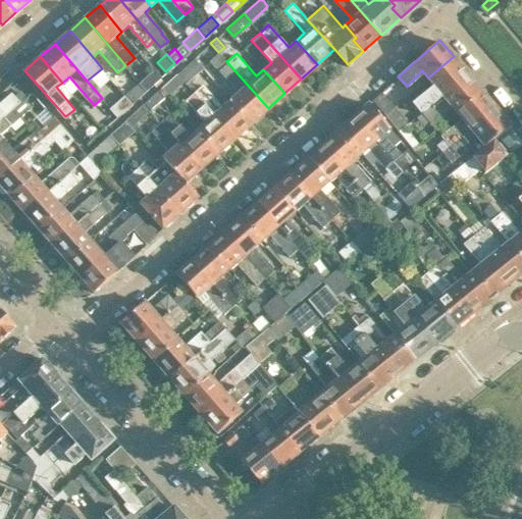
[(177,72),(181,78),(187,83),(203,68),(204,67),(195,56),(177,72)]
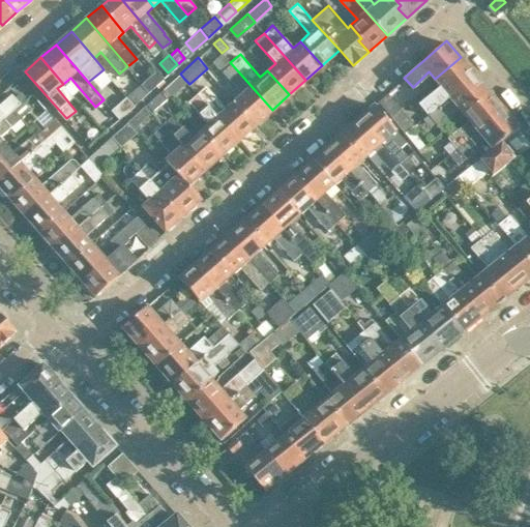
[(428,113),(474,74),(461,57),(435,79),(440,85),(418,103),(428,113)]
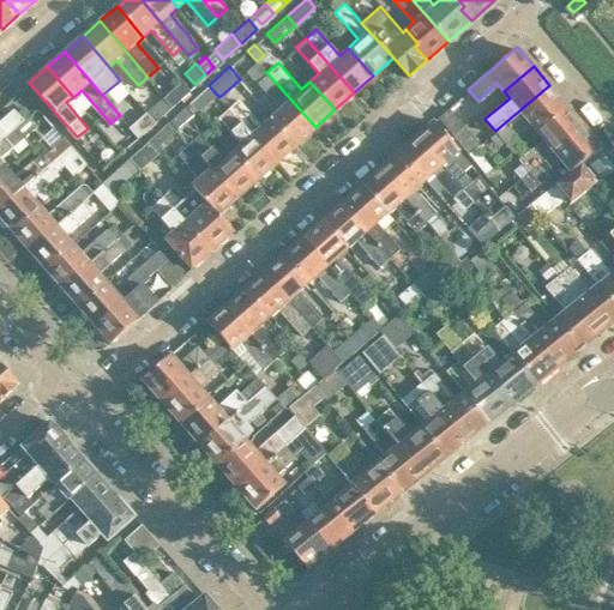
[(266,72),(258,80),(281,107),(270,116),(295,145),(315,127),(266,72)]
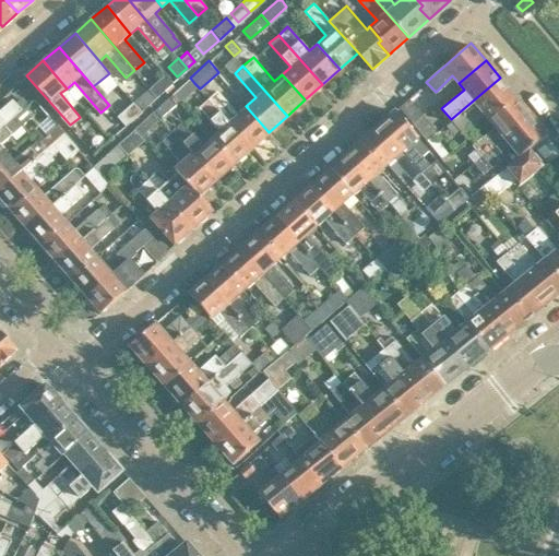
[(149,87),(156,95),(173,81),(165,72),(149,87)]
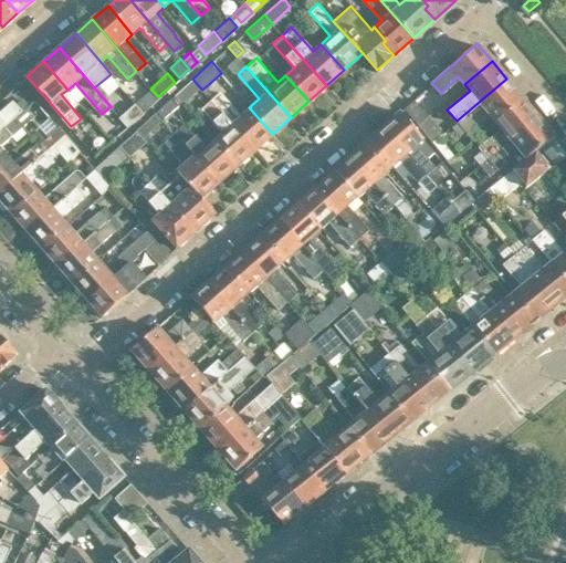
[(178,101),(197,84),(192,79),(174,95),(178,101)]
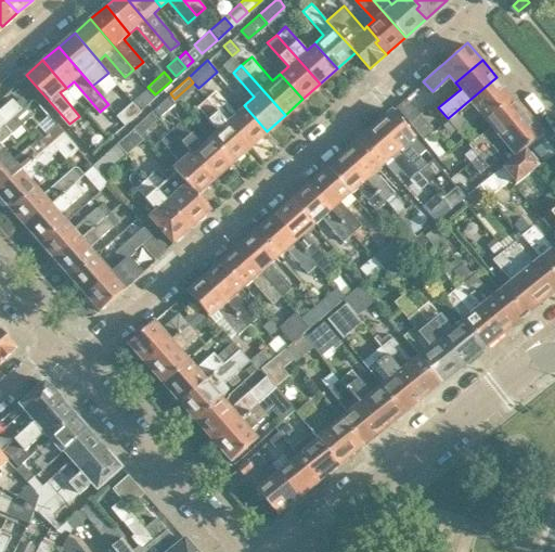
[(485,117),(511,94),(497,77),(448,118),(456,129),(479,111),(485,117)]
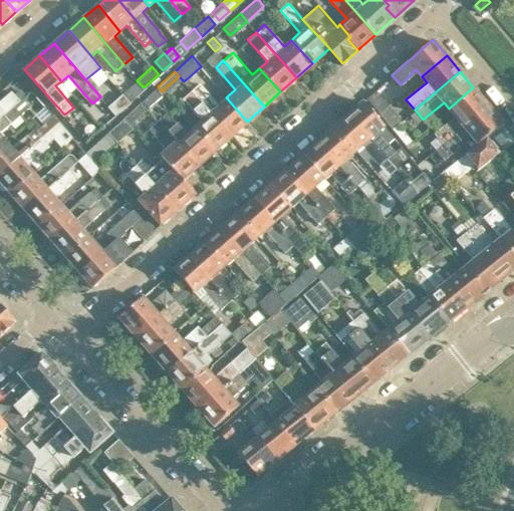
[(129,100),(144,87),(137,80),(122,93),(129,100)]
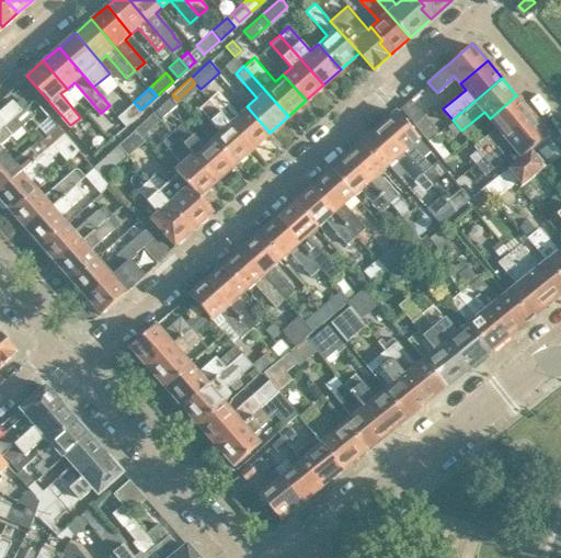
[(218,89),(208,98),(252,148),(270,133),(247,106),(240,113),(218,89)]
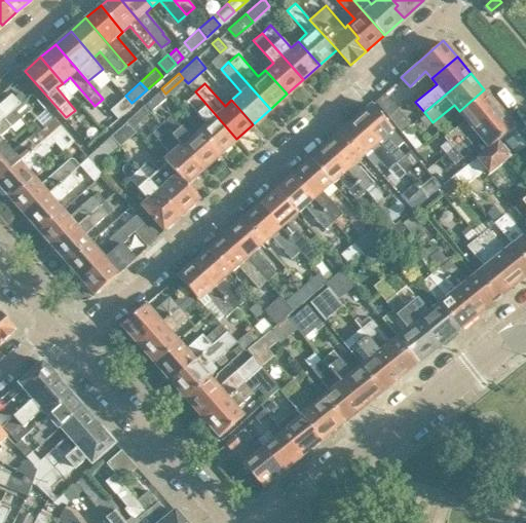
[(161,88),(146,104),(150,108),(165,94),(161,88)]
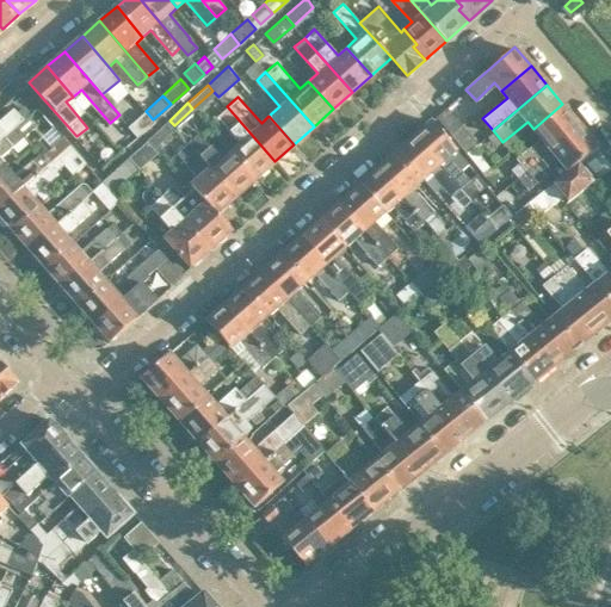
[(526,169),(580,125),(562,104),(534,129),(539,137),(516,156),(518,161),(526,169)]
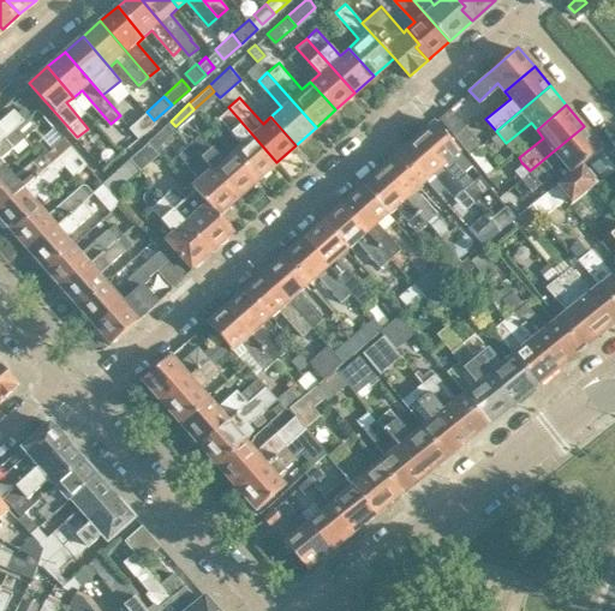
[(0,138),(24,118),(13,107),(0,119),(0,138)]
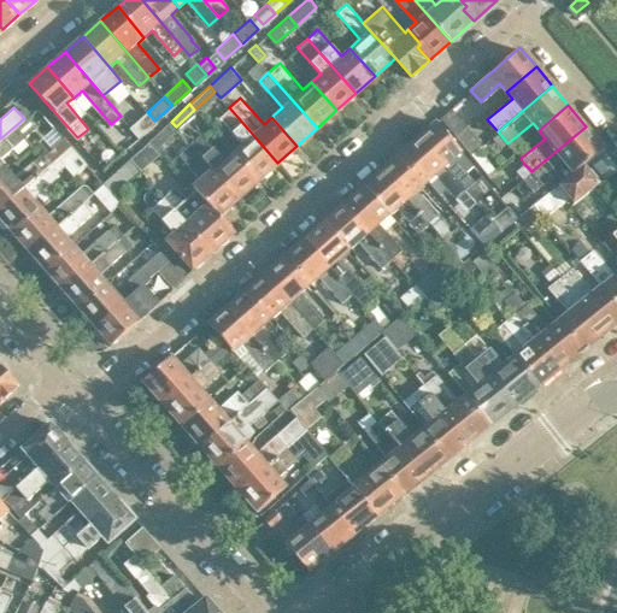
[(229,107),(218,117),(241,143),(234,151),(248,166),(244,170),(256,182),(259,178),(277,163),(229,107)]
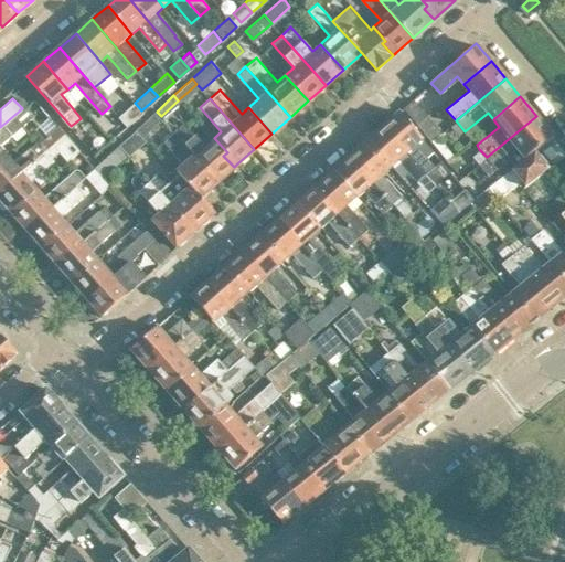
[(403,107),(416,123),(426,114),(413,98),(403,107)]
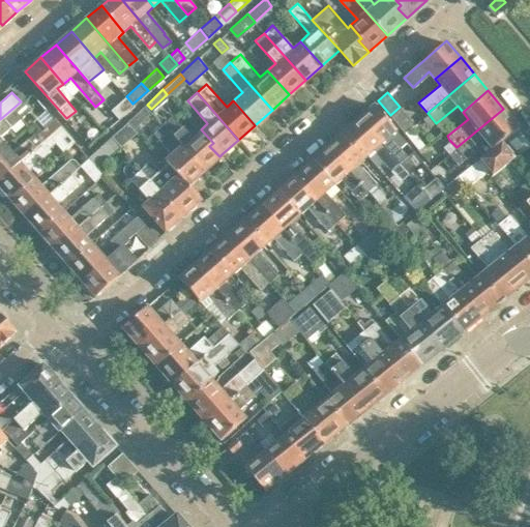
[(111,110),(117,117),(133,104),(126,96),(111,110)]
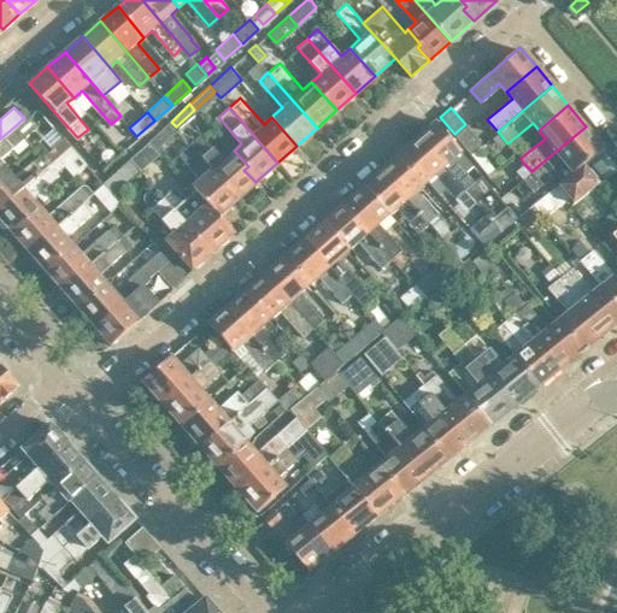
[(0,174),(7,168),(6,166),(5,165),(0,159),(0,158),(25,136),(37,125),(29,115),(24,118),(0,139),(0,174)]
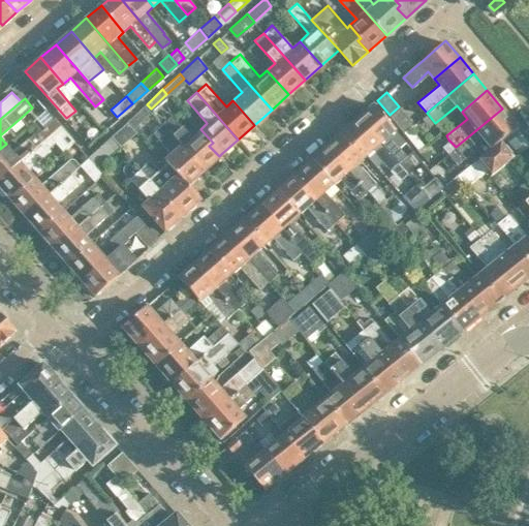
[(374,103),(360,117),(399,162),(407,155),(389,134),(396,129),(374,103)]
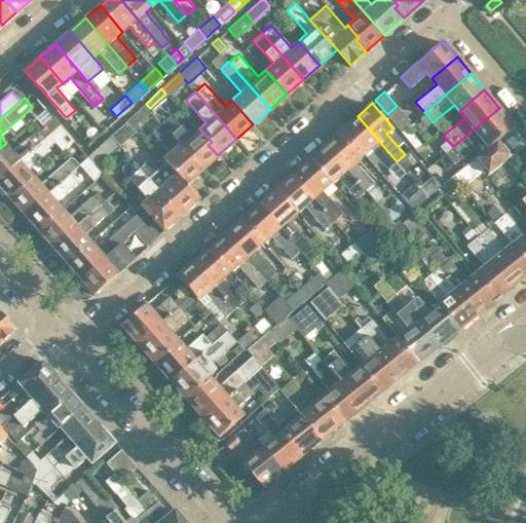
[(134,123),(150,108),(146,104),(126,121),(130,126),(134,123)]
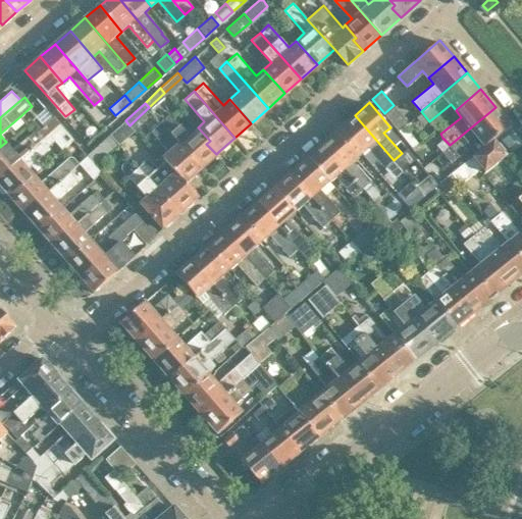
[(408,121),(394,105),(384,113),(399,130),(408,121)]
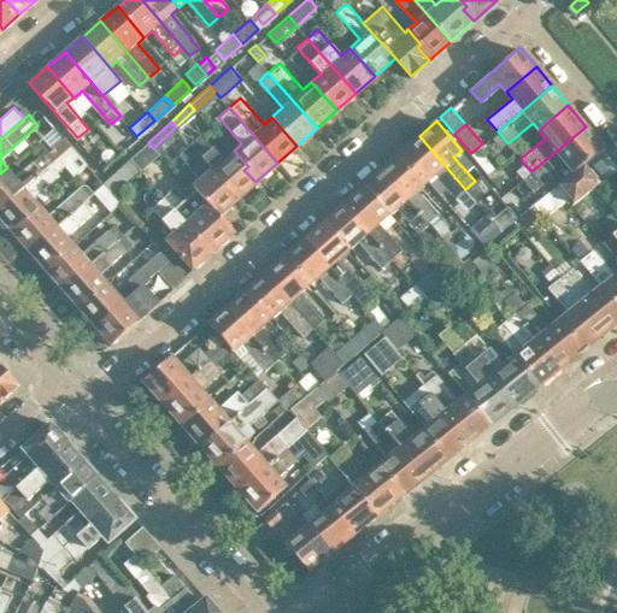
[(532,171),(522,180),(533,192),(565,164),(573,171),(587,159),(603,147),(586,127),(532,171)]
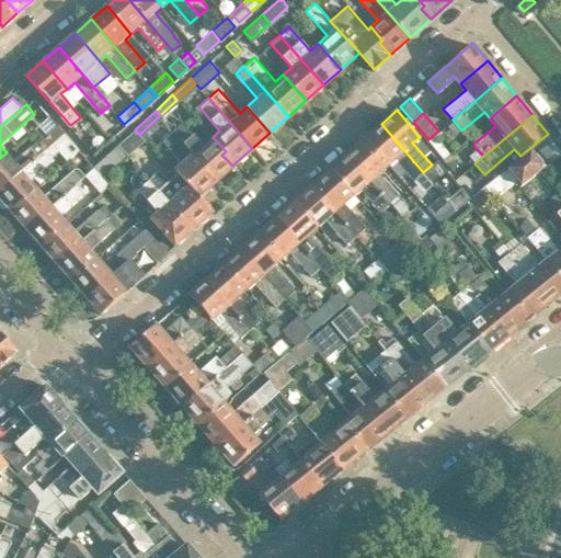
[(182,122),(172,129),(216,180),(232,166),(221,155),(226,151),(213,137),(209,140),(203,146),(182,122)]
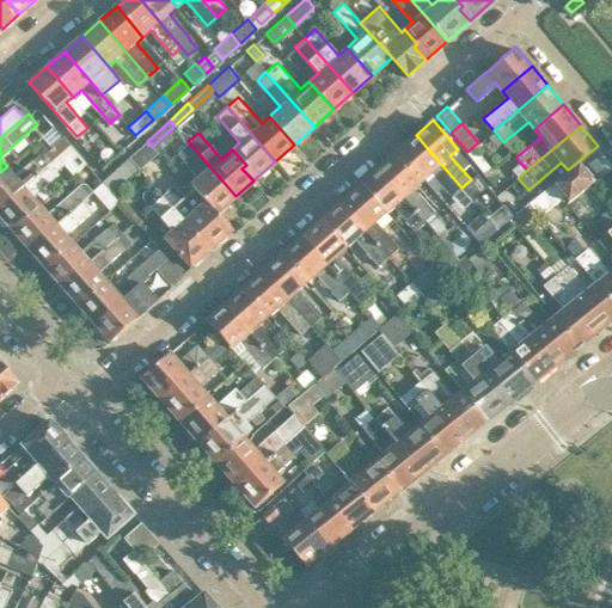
[(7,166),(0,172),(0,203),(69,143),(62,135),(42,153),(40,152),(13,174),(7,166)]
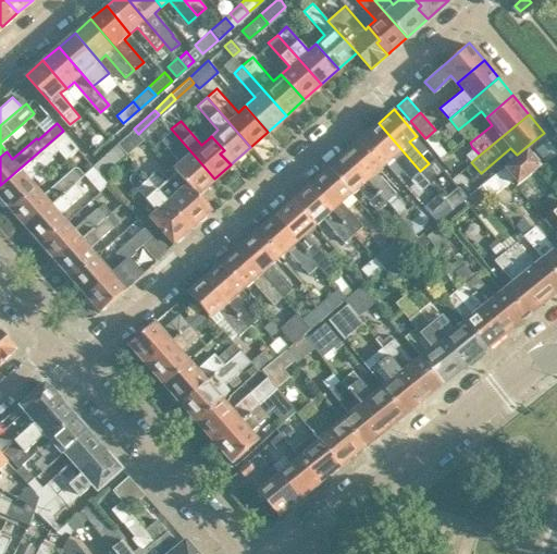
[(362,136),(361,138),(384,164),(386,162),(397,174),(403,170),(410,180),(420,171),(379,123),(362,136)]
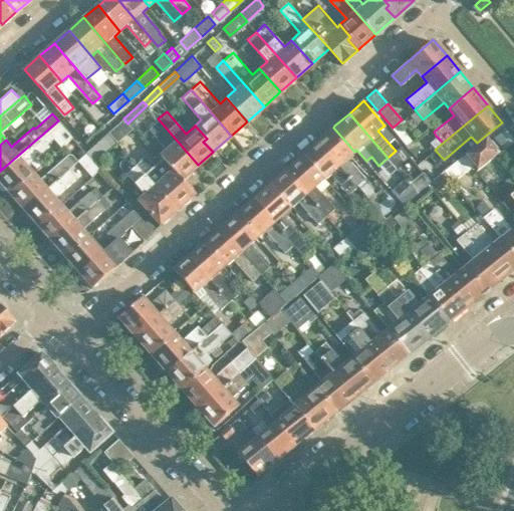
[(82,119),(74,126),(85,139),(100,125),(89,114),(82,119)]
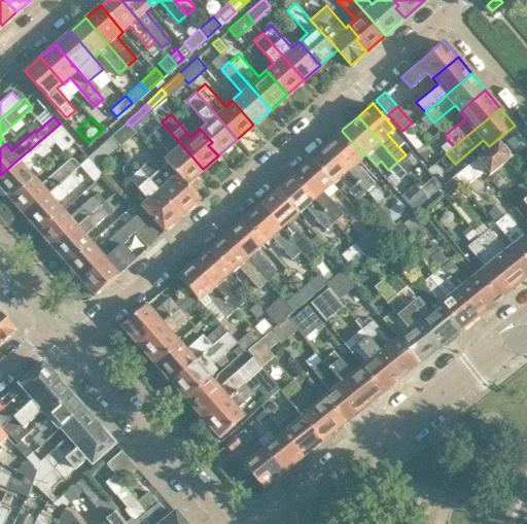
[(127,121),(110,136),(118,145),(135,131),(131,127),(127,121)]
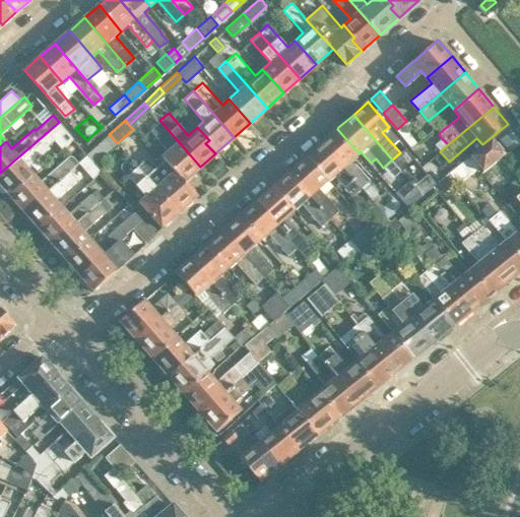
[(159,120),(150,129),(169,150),(163,156),(164,157),(184,181),(185,180),(200,167),(159,120)]
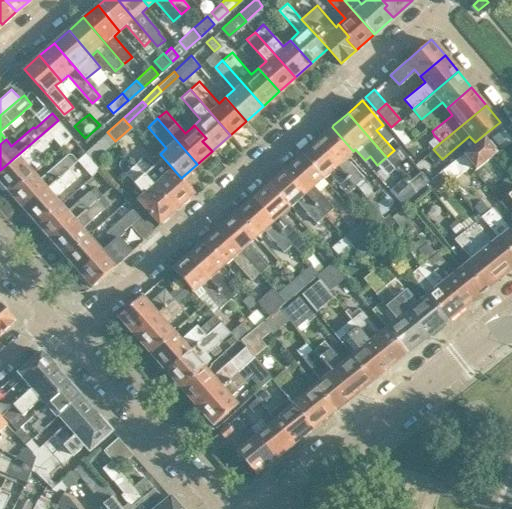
[(0,170),(0,180),(8,190),(9,191),(33,171),(32,170),(31,169),(27,164),(49,144),(46,142),(54,135),(62,144),(72,135),(58,120),(0,170)]
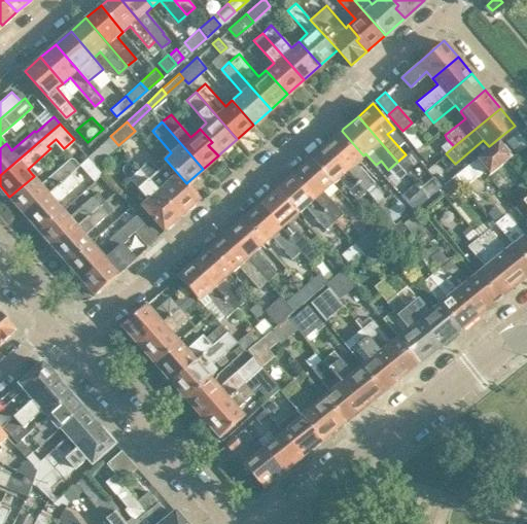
[(501,136),(489,146),(473,159),(484,170),(486,168),(490,172),(507,159),(508,158),(526,143),(526,140),(515,126),(501,136)]
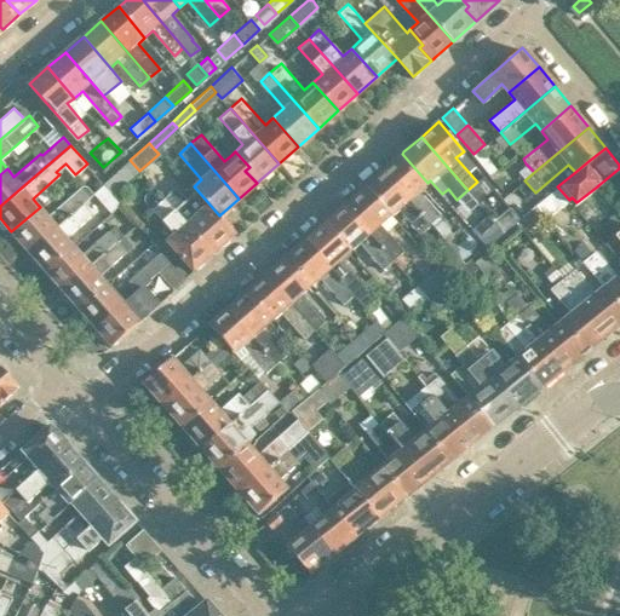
[(402,154),(383,171),(430,224),(455,252),(461,259),(476,247),(477,241),(470,232),(458,243),(453,229),(440,214),(419,190),(426,184),(428,183),(402,154)]
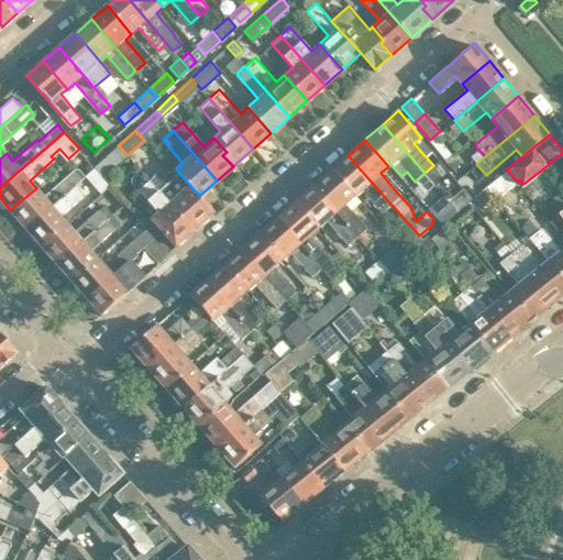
[(103,176),(127,155),(118,145),(95,166),(103,176)]
